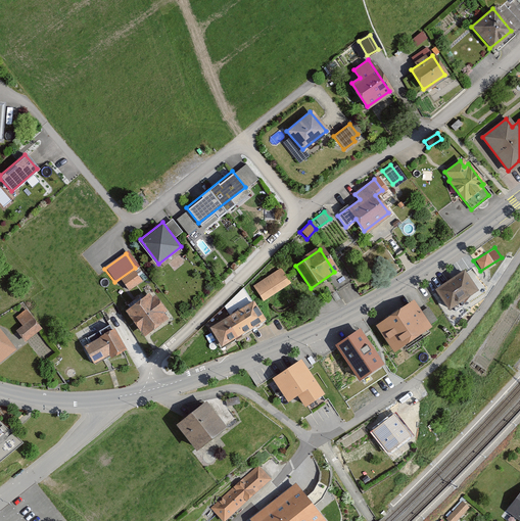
[(445,310),(475,289),(461,269),(431,290),(445,310)]
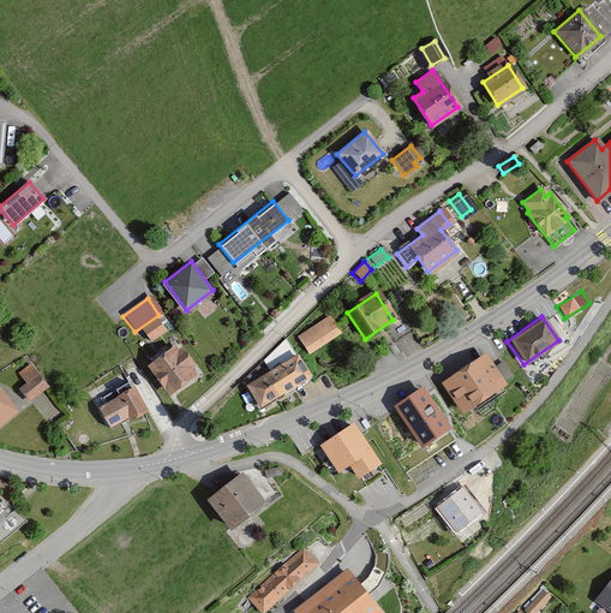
[(163,332),(155,320),(142,329),(149,341),(163,332)]
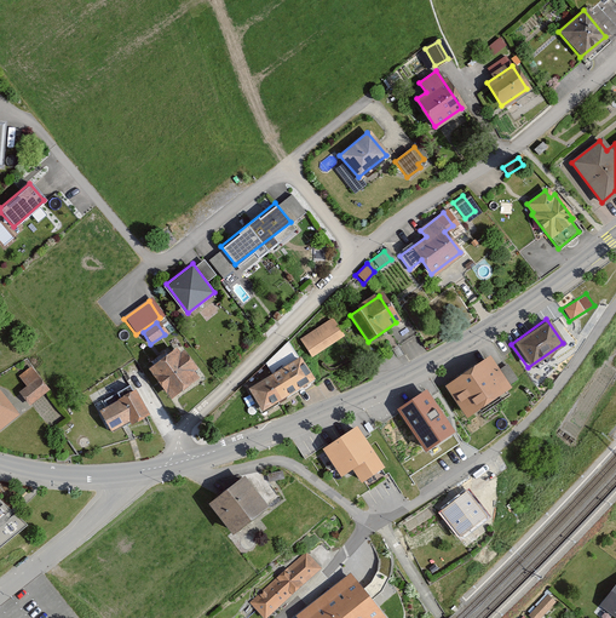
[(329,322),(300,342),(310,356),(339,337),(329,322)]
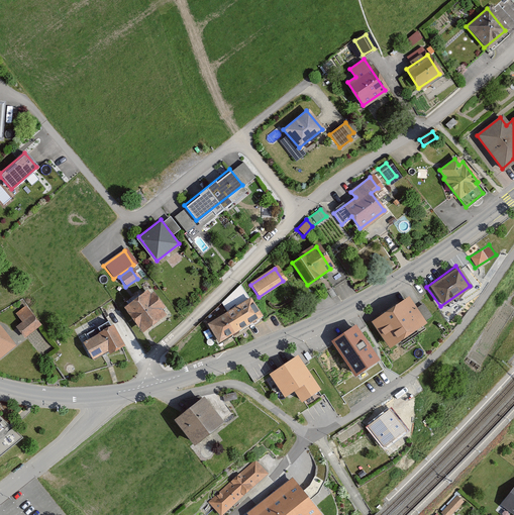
[(172,315),(146,284),(123,302),(145,332),(172,315)]
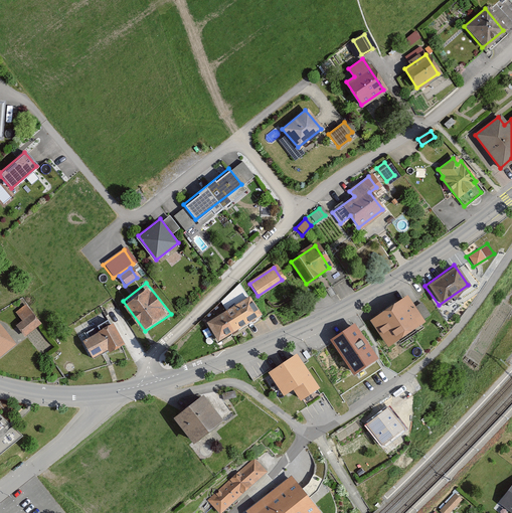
[(409,294),(371,321),(390,348),(429,323),(409,294)]
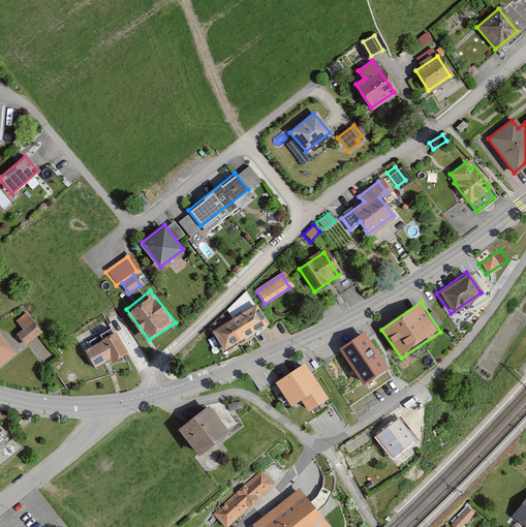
[(222,348),(264,322),(253,306),(212,331),(222,348)]
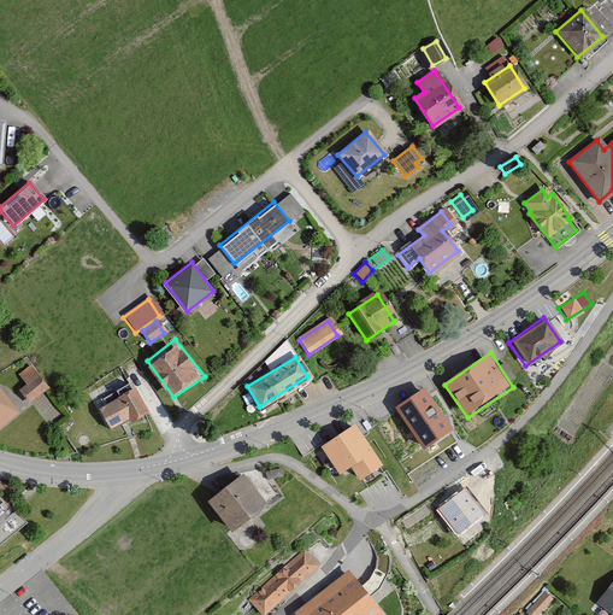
[(15,387),(29,402),(49,386),(30,358),(13,369),(23,380),(15,387)]
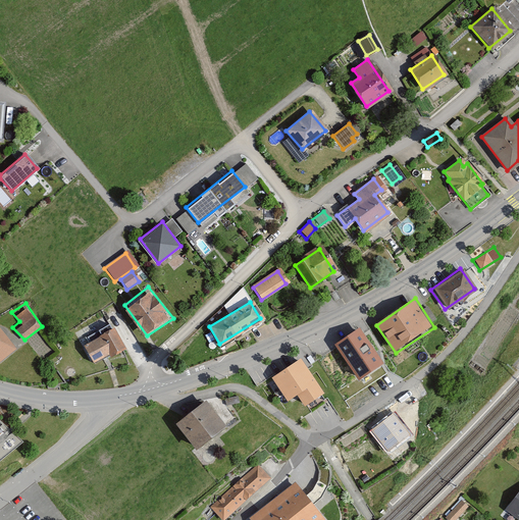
[(386,363),(362,326),(334,346),(363,381),(386,363)]
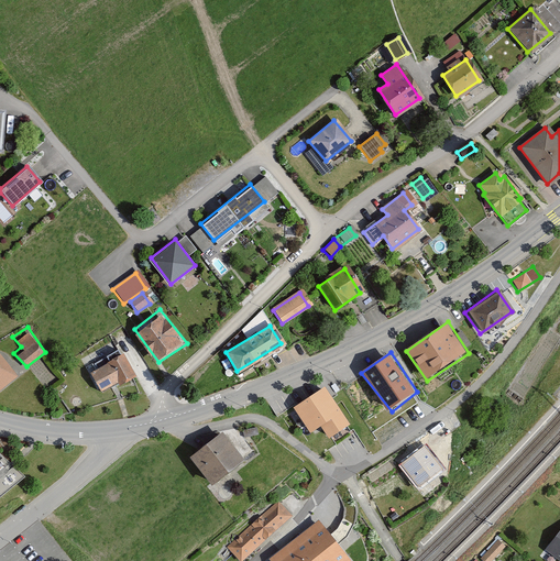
[(0,391),(18,376),(0,353),(0,391)]
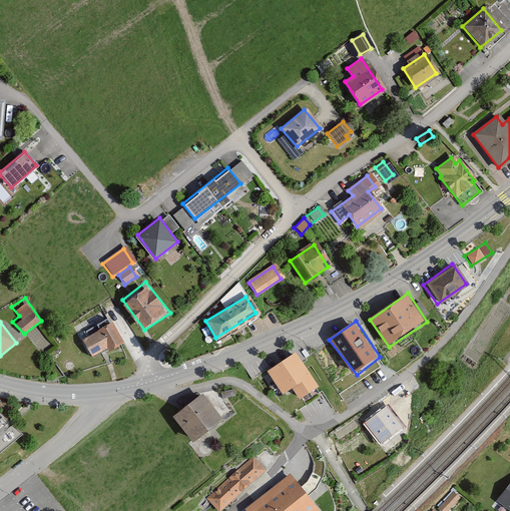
[(122,347),(109,323),(82,339),(92,357),(108,349),(110,353),(122,347)]
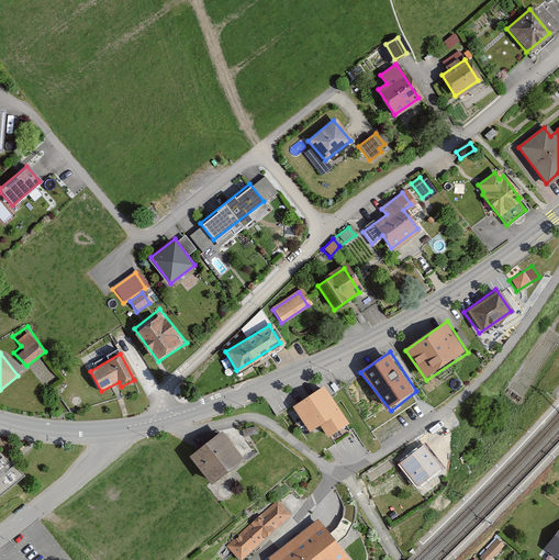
[(344,423),(322,391),(295,410),(308,427),(316,422),(326,435),(344,423)]
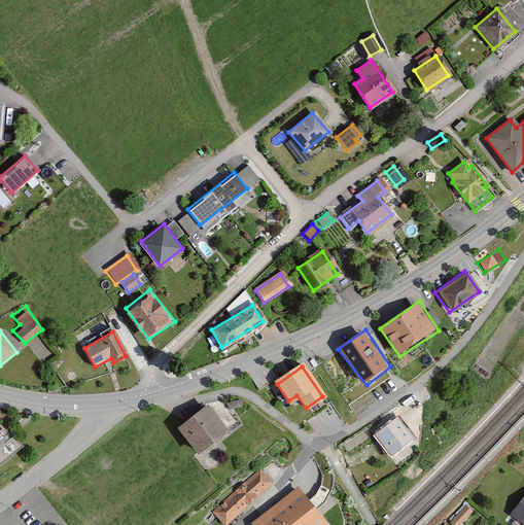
[(363,391),(357,382),(344,390),(350,400),(363,391)]
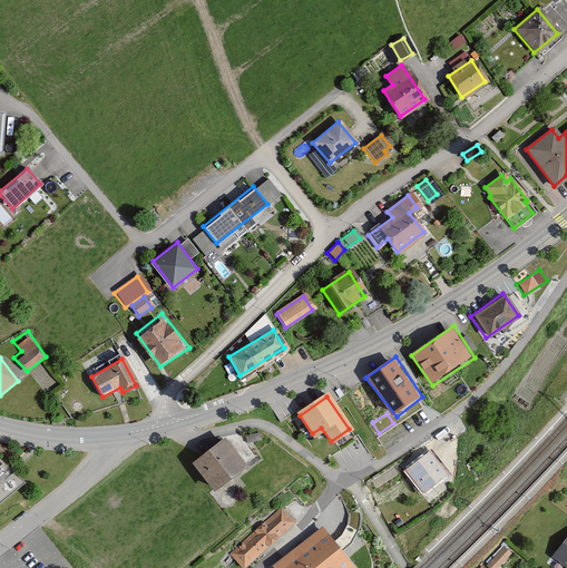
[(212,489),(242,466),(221,439),(191,462),(212,489)]
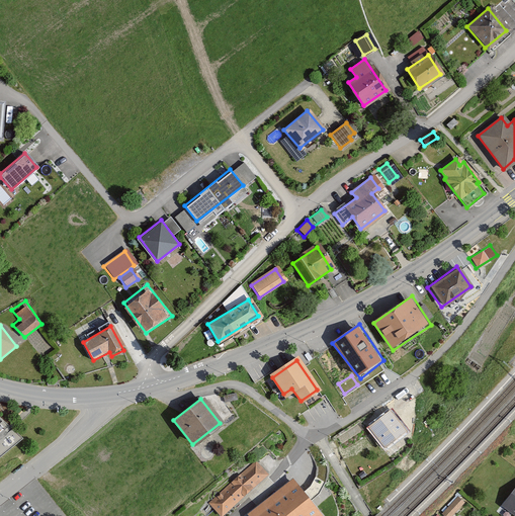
[(392,408),(369,426),(388,449),(408,433),(392,408)]
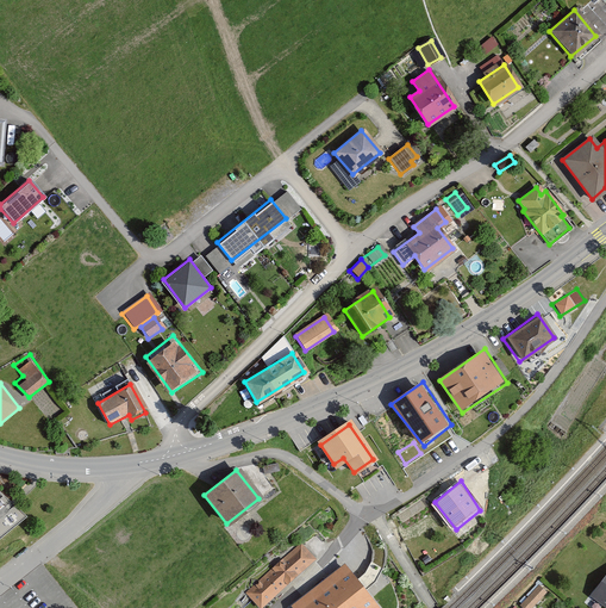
[(317,559),(300,541),(242,589),(257,607),(260,607),(317,559)]
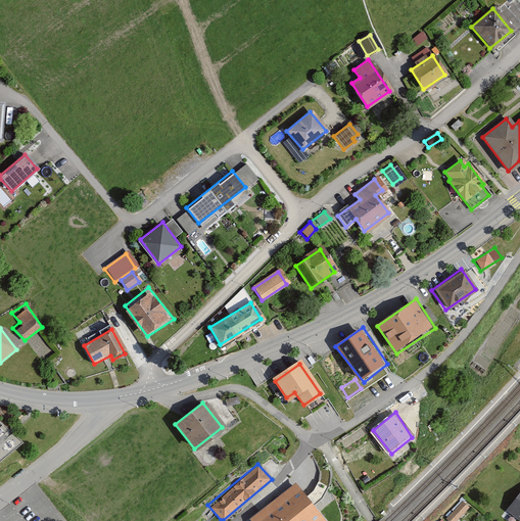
[(320,520),(290,483),(249,517),(251,520),(320,520)]
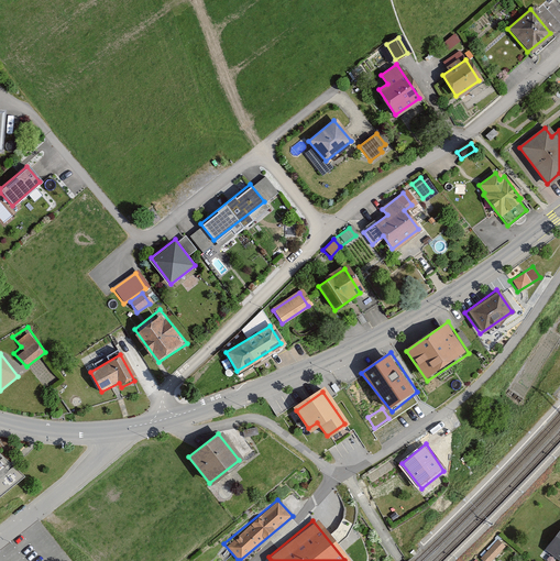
[(559,523),(542,548),(559,559),(559,523)]
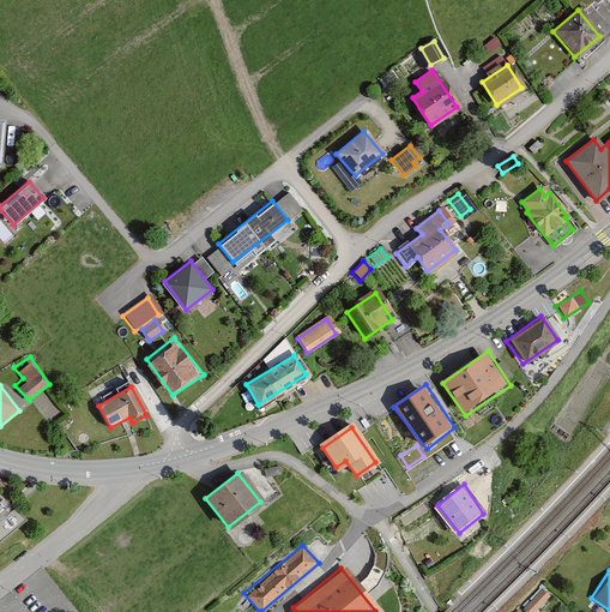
[(520,609),(523,611),(532,611),(548,597),(539,588),(520,609)]
